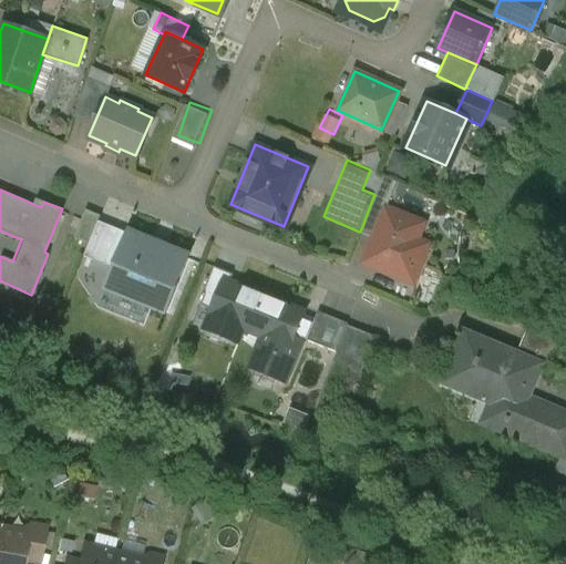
[(374,194),(360,232),(372,236),(384,206),(386,206),(388,200),(374,194)]
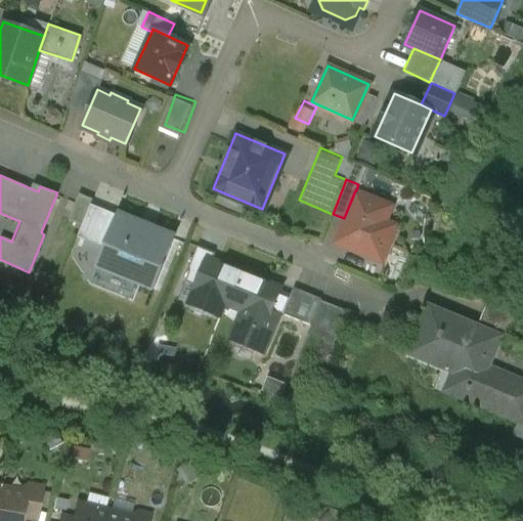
[(395,224),(369,214),(376,199),(356,190),(355,190),(344,218),(335,242),(381,260),(395,224)]
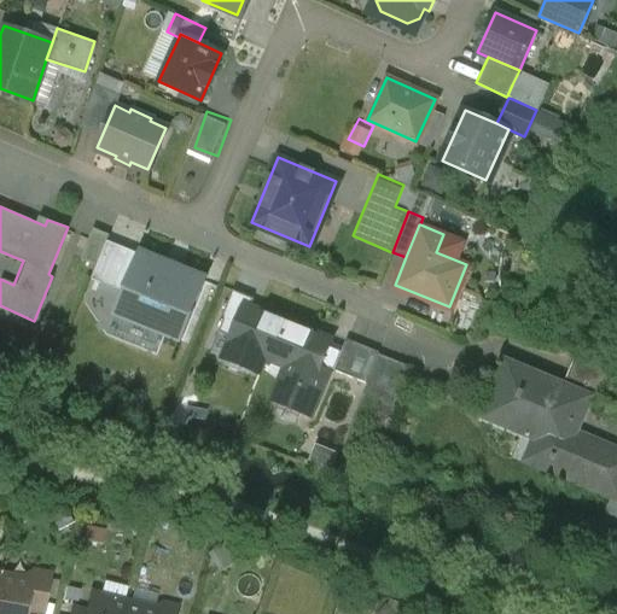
[(93,227),(80,256),(97,263),(109,233),(93,227)]
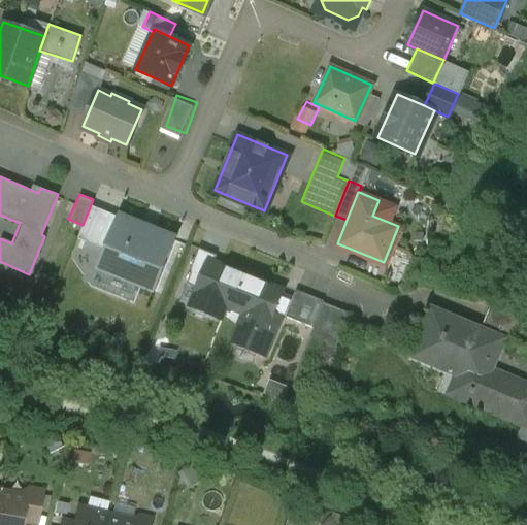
[(77,237),(104,249),(118,216),(91,205),(77,237)]
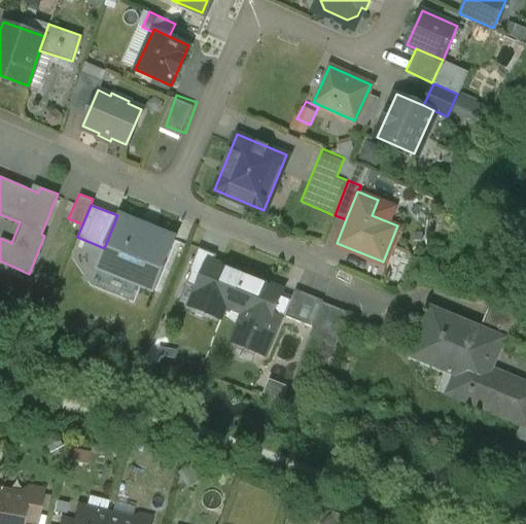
[(117,215),(104,248),(97,265),(99,266),(139,282),(154,288),(174,239),(117,215)]
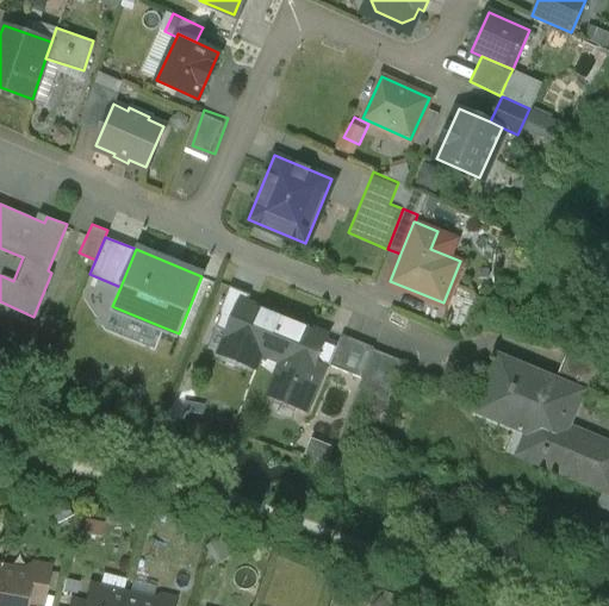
[(215,328),(229,332),(241,303),(246,304),(249,294),(229,286),(217,314),(219,316),(215,328)]
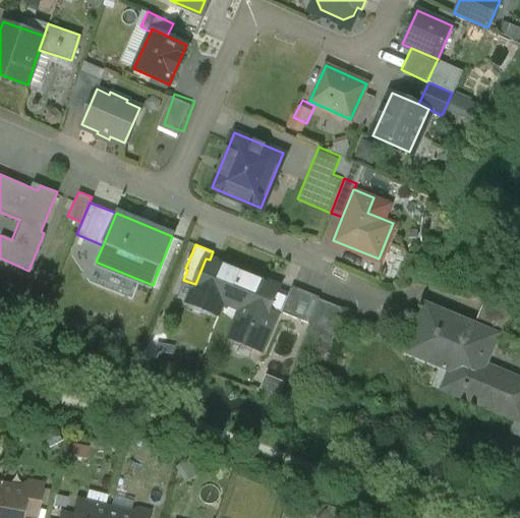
[(228,301),(240,274),(224,267),(224,266),(210,260),(206,259),(195,284),(188,300),(218,312),(223,299),(228,301)]
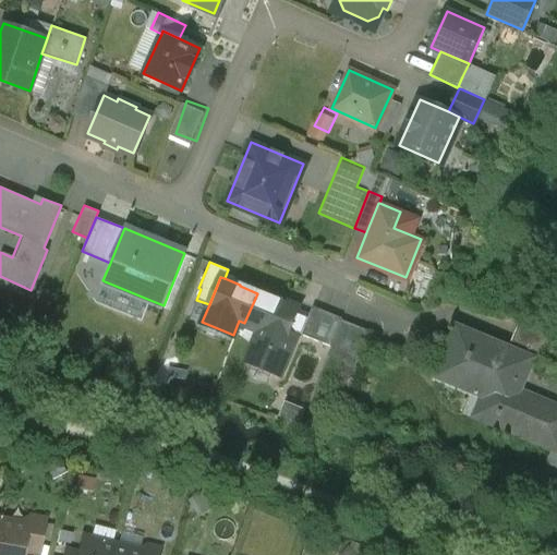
[(147,299),(105,281),(97,300),(140,317),(147,299)]
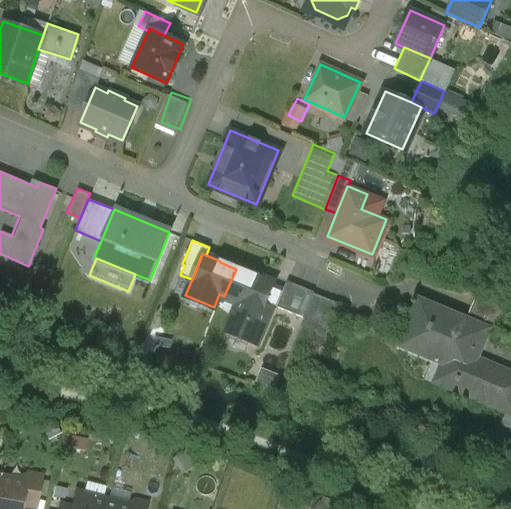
[(236,269),(224,296),(237,302),(225,330),(257,343),(272,304),(275,305),(282,290),(271,286),(273,283),(237,268),(236,269)]
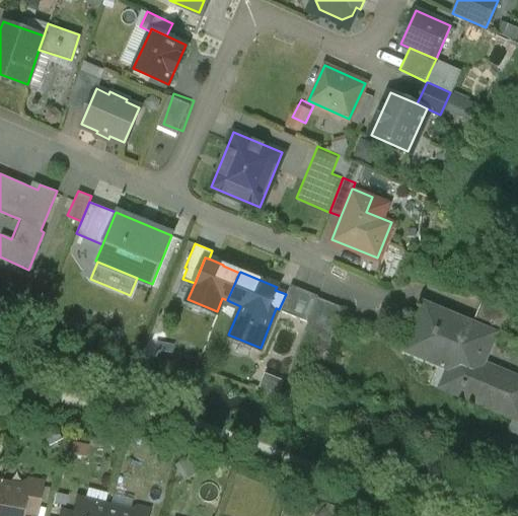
[(317,295),(290,284),(286,294),(279,309),(306,320),(316,296),(317,295)]
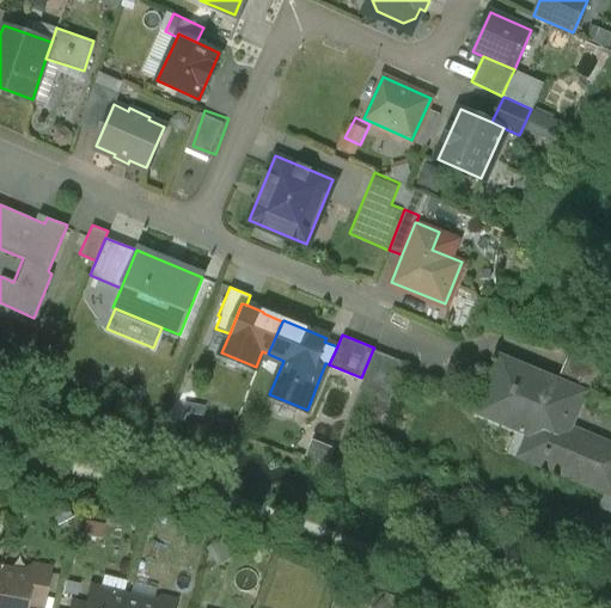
[(404,362),(373,349),(361,378),(356,390),(388,401),(404,362)]
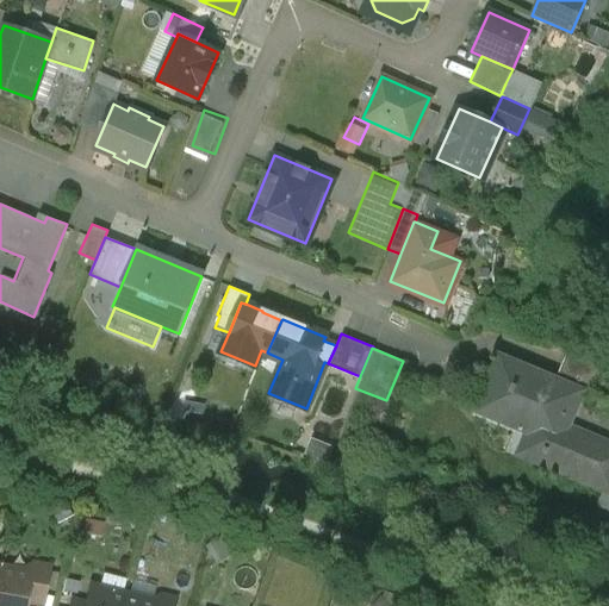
[(601,363),(567,349),(554,380),(580,391),(580,392),(588,395),(601,363)]
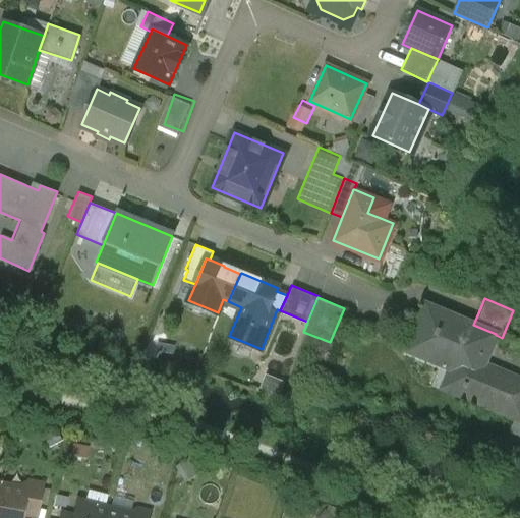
[(473,325),(426,305),(408,350),(469,376),(461,395),(515,417),(510,430),(519,435),(519,379),(483,364),(496,335),(496,334),(473,325)]
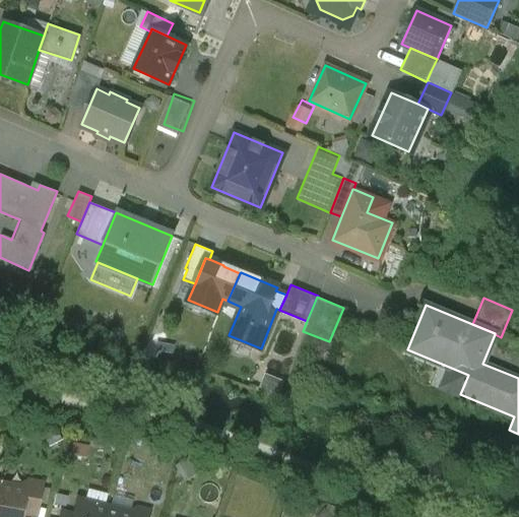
[(39,481),(28,479),(23,483),(22,488),(22,492),(23,492),(19,509),(34,512),(39,481)]
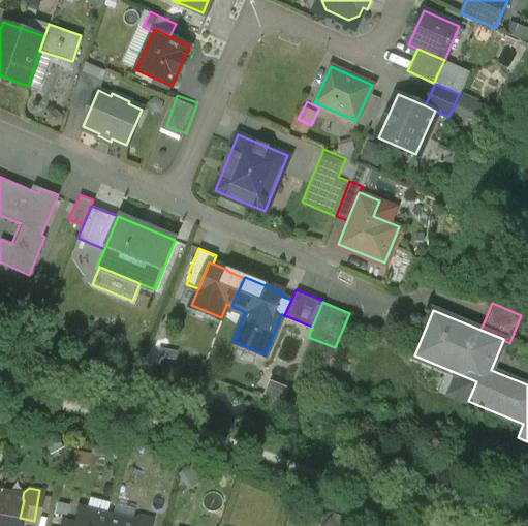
[(23,496),(0,491),(0,525),(18,525),(20,518),(24,500),(23,500),(23,496)]
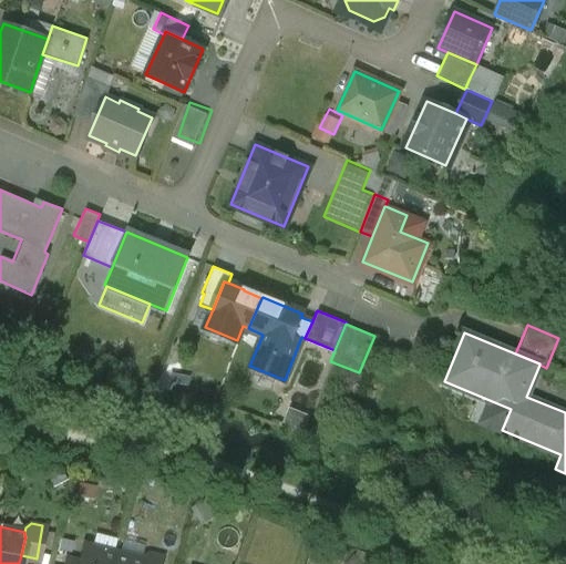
[(111,563),(114,553),(89,546),(82,550),(79,562),(78,563),(111,563)]
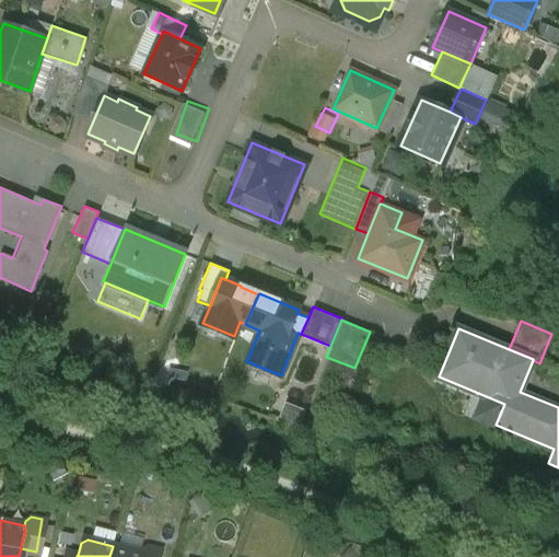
[(113,546),(109,556),(140,556),(141,553),(140,553),(113,546)]
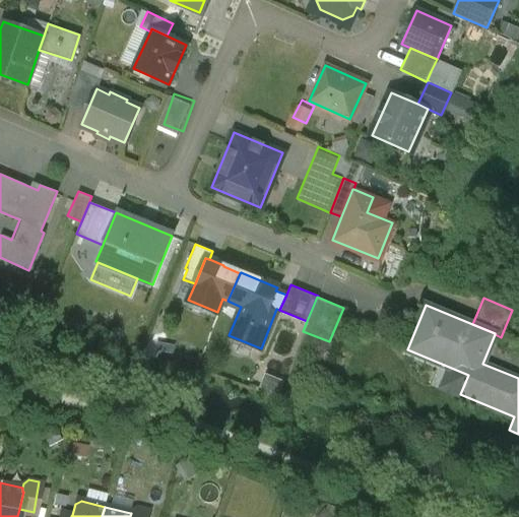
[(136,507),(130,510),(130,513),(131,513),(130,516),(144,516),(146,510),(136,507)]
